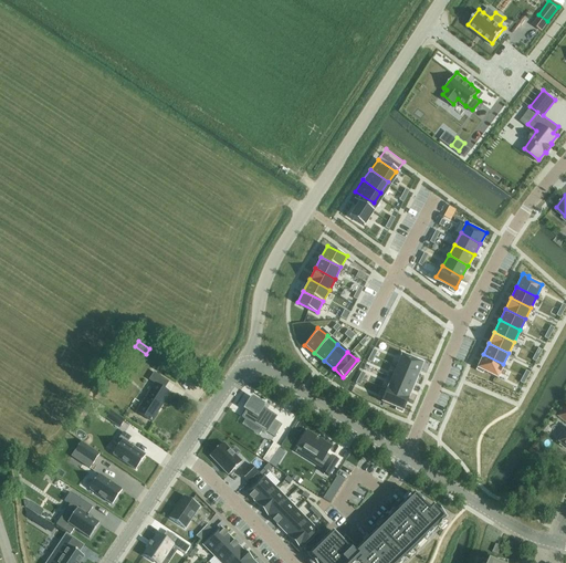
[(402,353),(397,366),(417,374),(422,362),(402,353)]
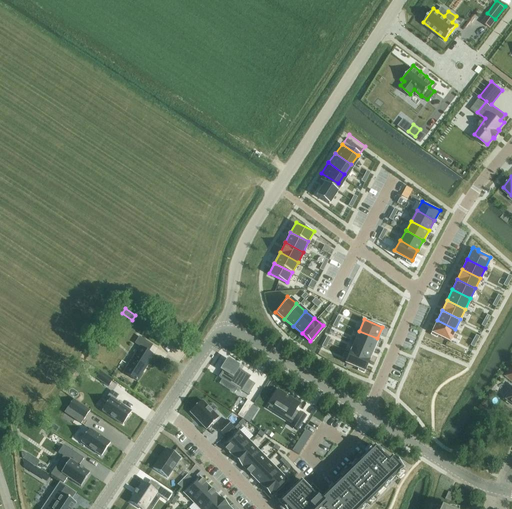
[(432,331),(431,332),(437,335),(437,334),(450,340),(455,329),(437,320),(432,331)]
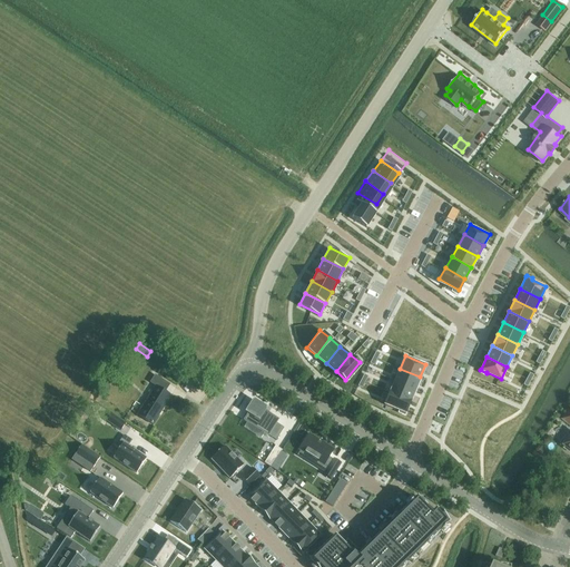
[(400,369),(395,380),(415,389),(420,377),(400,369)]
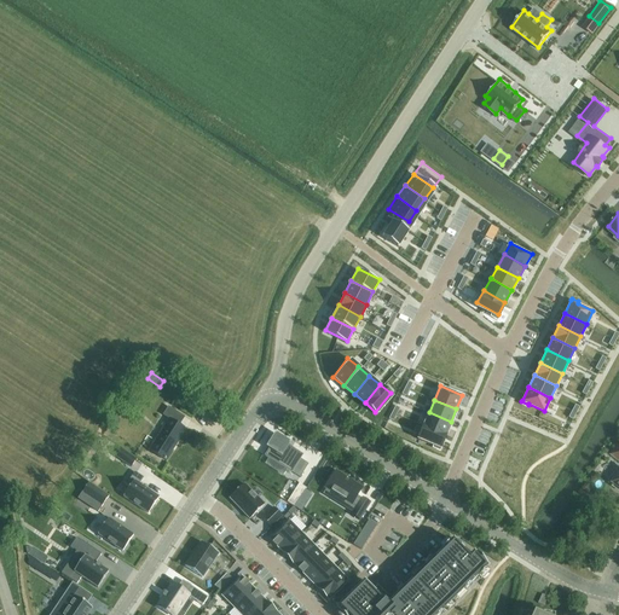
[(180,422),(185,413),(168,404),(163,412),(169,416),(150,447),(166,457),(185,425),(180,422)]
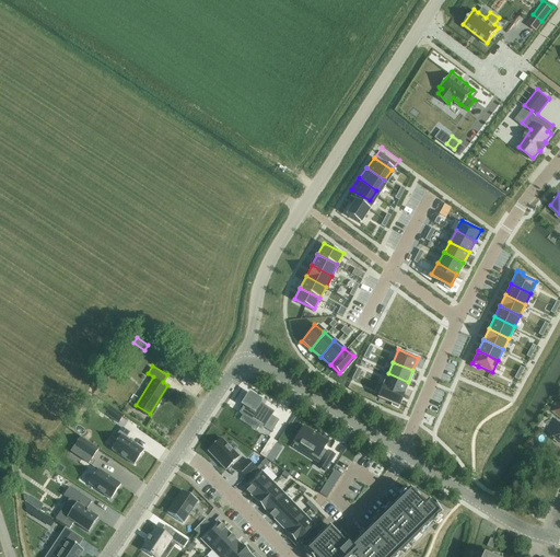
[(388,373),(384,384),(404,392),(408,382),(388,373)]
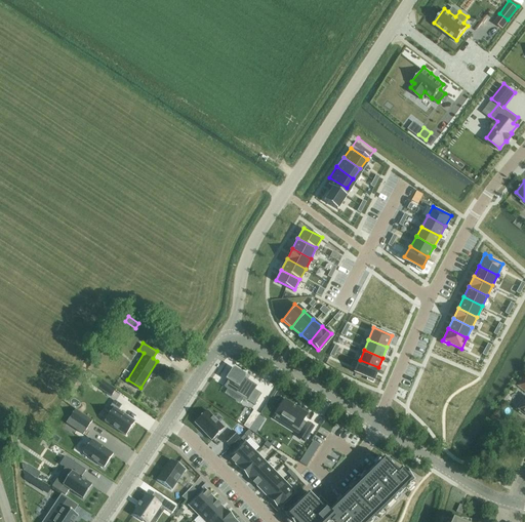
[(360,360),(355,371),(373,379),(378,367),(360,360)]
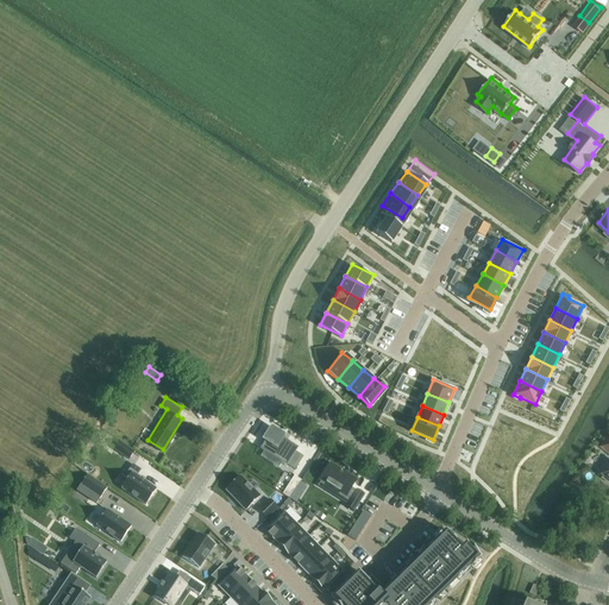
[(265,439),(261,446),(264,448),(282,459),(287,461),(295,466),(303,454),(295,448),(297,445),(283,436),(284,433),(274,426),(269,427),(263,438),(265,439)]
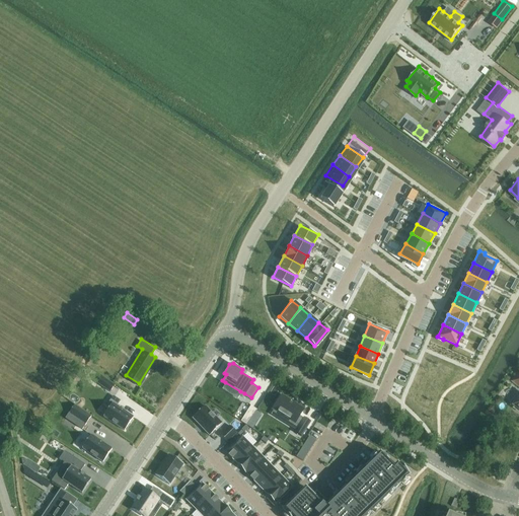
[(102,374),(97,380),(109,389),(114,382),(102,374)]
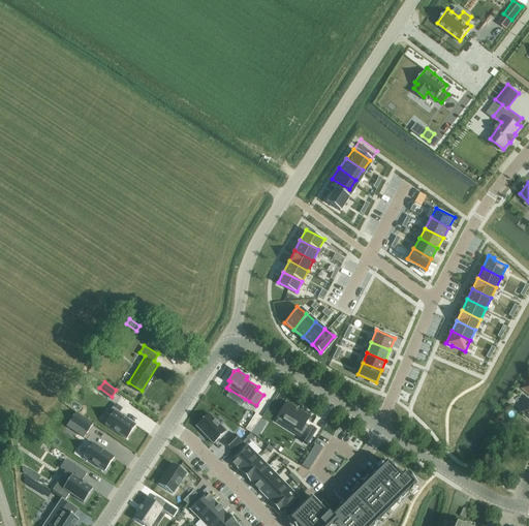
[(114,409),(105,422),(127,436),(136,423),(119,411),(122,406),(116,401),(112,407),(114,409)]
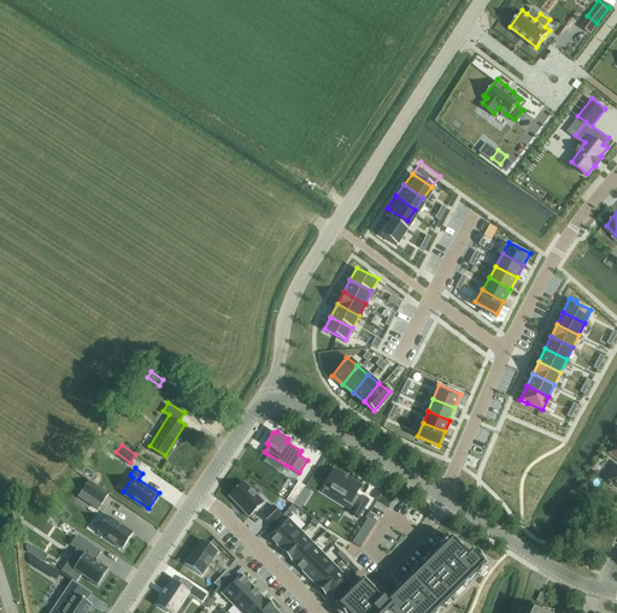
[(335,467),(325,483),(356,502),(351,508),(350,511),(358,517),(370,499),(362,493),(360,494),(356,491),(360,484),(335,467)]
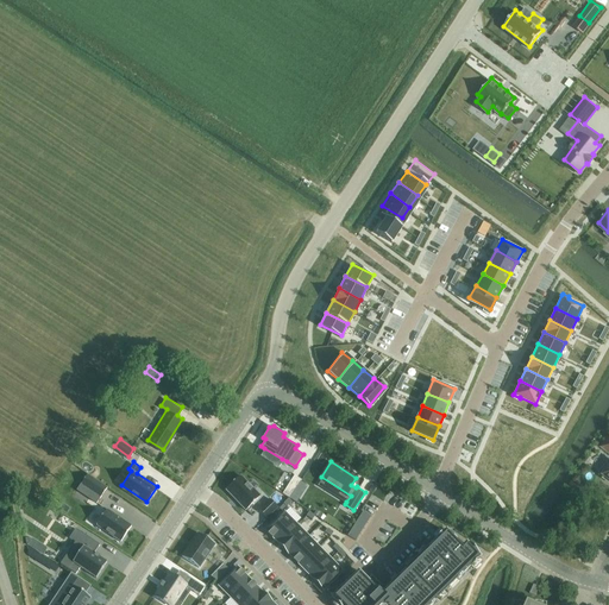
[(87,471),(81,480),(94,490),(90,497),(95,500),(107,484),(87,471)]
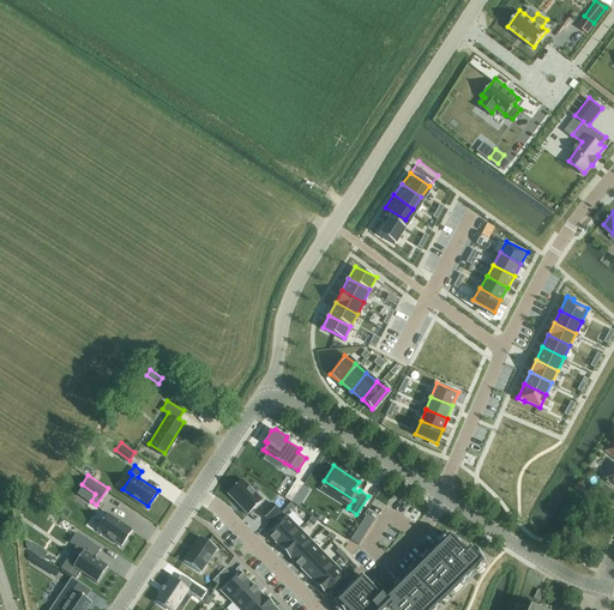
[(242,477),(228,491),(247,512),(263,497),(242,477)]
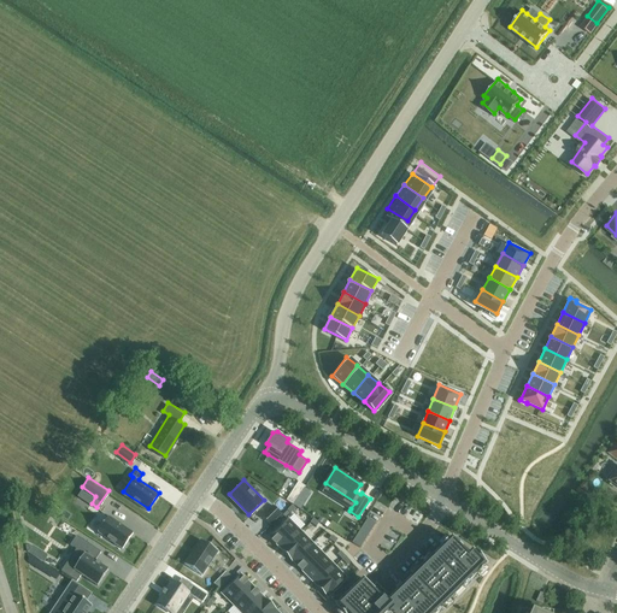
[(298,479),(286,497),(293,502),(304,483),(298,479)]
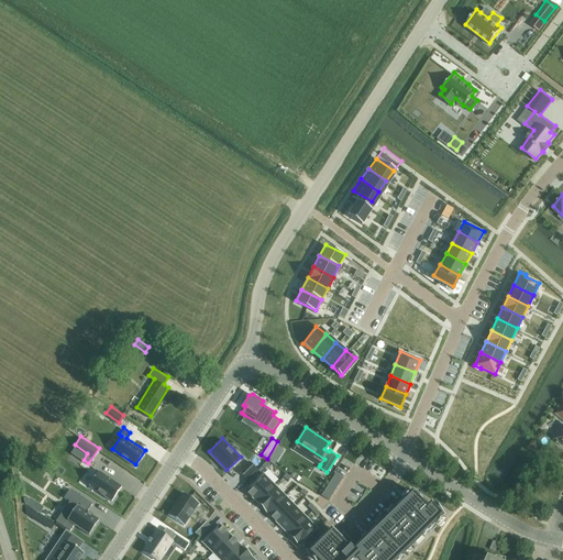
[(249,459),(239,469),(247,478),(257,468),(249,459)]
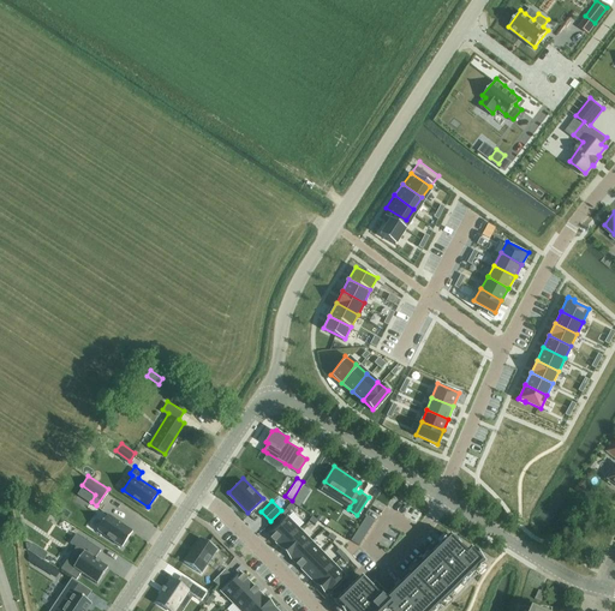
[(108,511),(97,528),(121,545),(132,529),(108,511)]
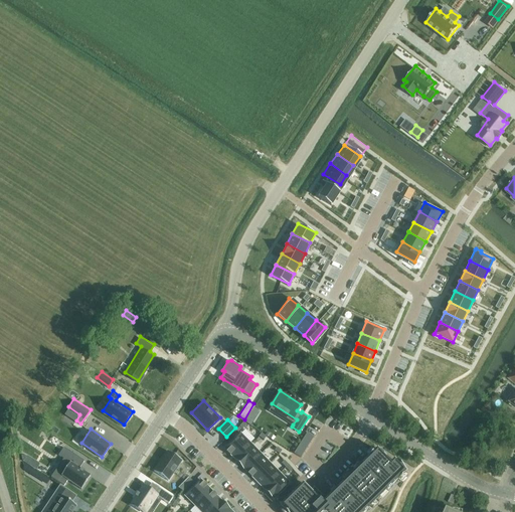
[(240,431),(224,447),(234,457),(250,441),(240,431)]
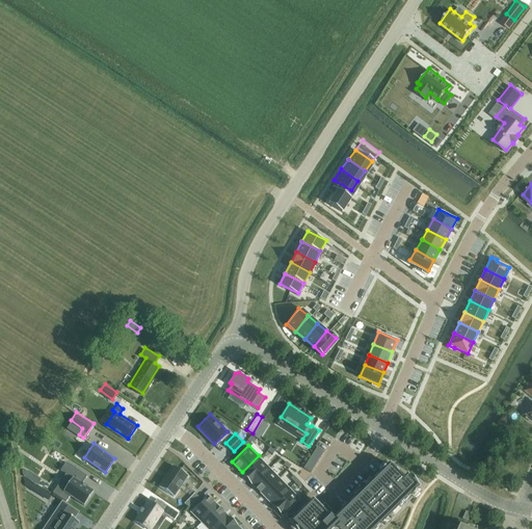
[(259,455),(242,472),(243,473),(242,473),(250,482),(251,481),(253,482),(269,466),(259,455)]
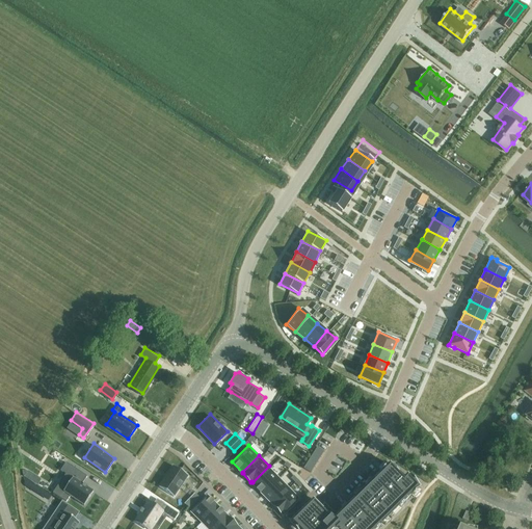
[(65,472),(53,491),(67,500),(70,494),(84,503),(94,490),(86,484),(87,483),(83,481),(83,482),(82,482),(87,474),(65,459),(60,468),(65,472)]
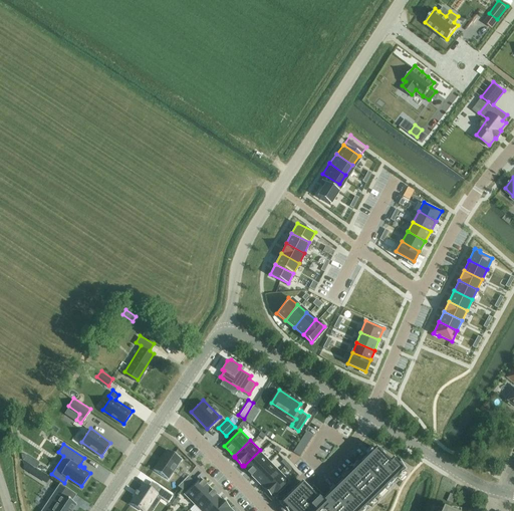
[(302,480),(279,502),(282,505),(281,505),(282,506),(286,510),(361,510),(367,506),(368,505),(374,499),(386,488),(396,478),(397,479),(397,478),(404,471),(405,471),(404,470),(405,469),(403,467),(404,467),(396,458),(395,459),(393,457),(390,461),(376,447),(374,448),(374,447),(373,448),(366,454),(366,455),(366,456),(360,462),(359,462),(358,463),(352,469),(349,473),(342,479),(341,480),(342,480),(335,486),(329,492),(322,500),(317,495),(320,492),(321,493),(321,492),(320,491),(314,485),(313,484),(312,484),(309,487),(302,480)]
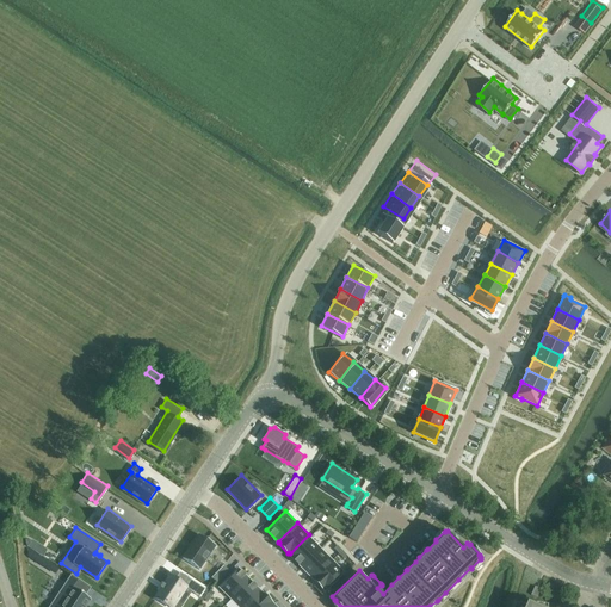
[(199,532),(183,556),(199,568),(216,544),(199,532)]
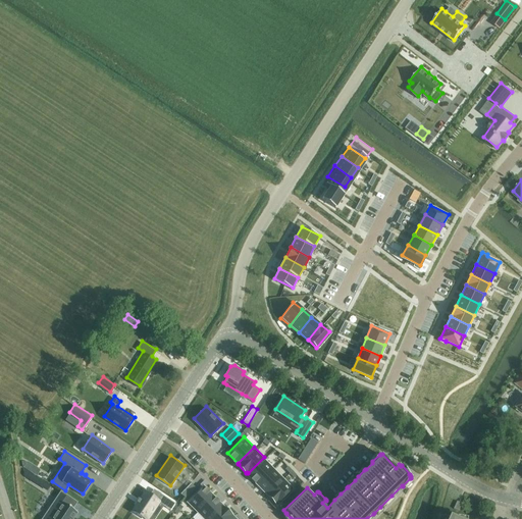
[(264,457),(248,473),(257,483),(273,467),(264,457)]
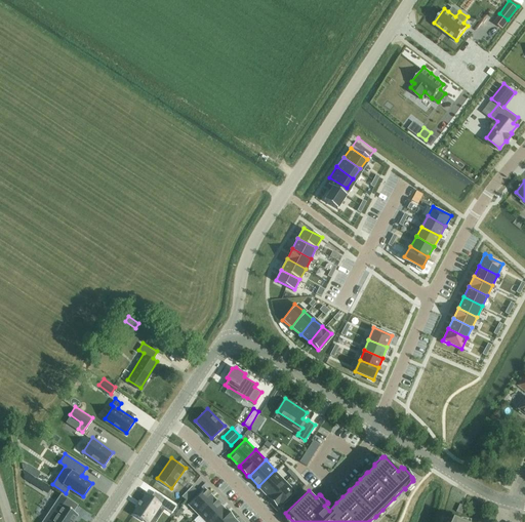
[(29,464),(23,468),(34,475),(37,476),(40,471),(29,464)]
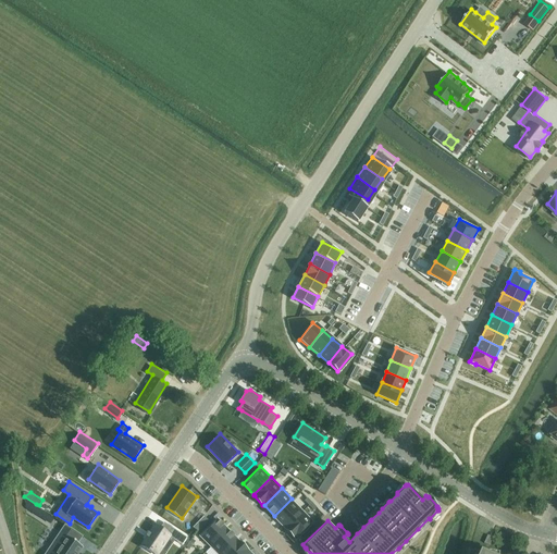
[(36,504),(24,496),(27,506),(32,509),(36,504)]
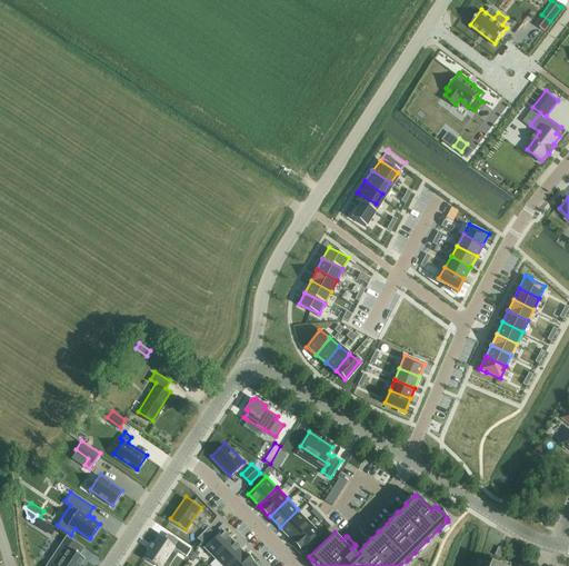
[(298,509),(280,527),(291,538),(309,520),(298,509)]
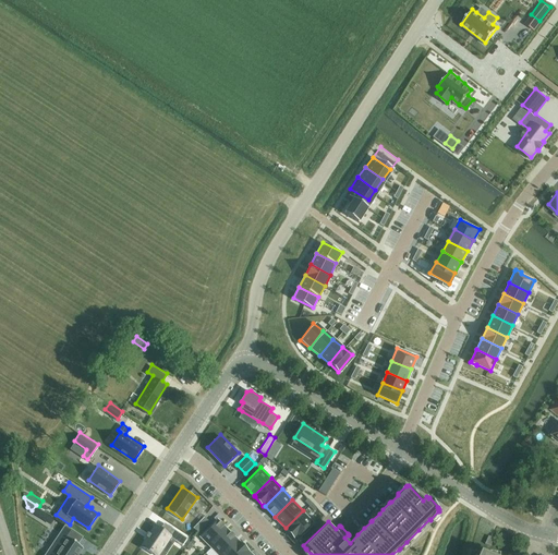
[(303,510),(286,528),(287,529),(286,529),(294,539),(295,538),(296,539),(314,521),(303,510)]
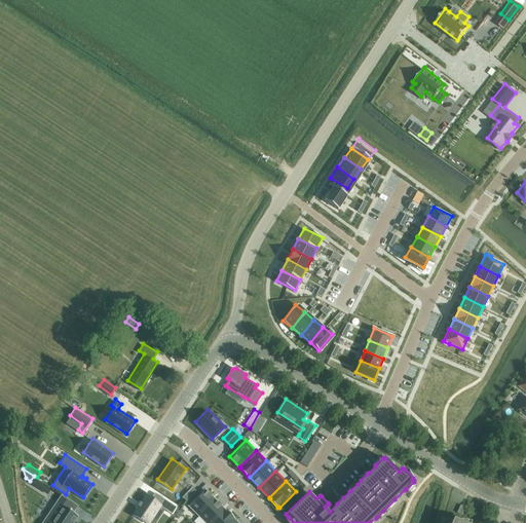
[(193,485),(187,490),(192,495),(197,490),(193,485)]
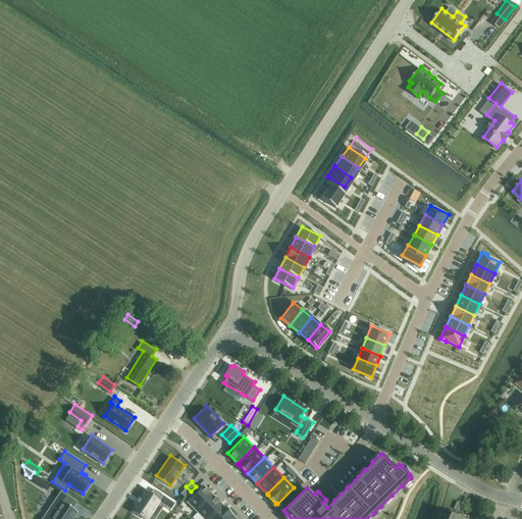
[(204,484),(187,500),(197,510),(214,495),(204,484)]
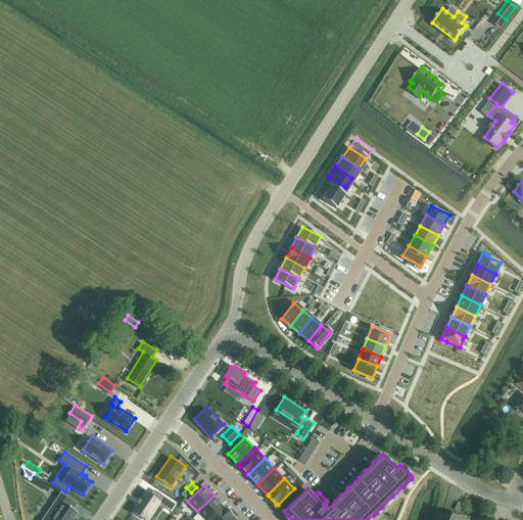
[(146,491),(134,510),(147,519),(159,502),(171,510),(176,503),(154,488),(150,494),(146,491)]
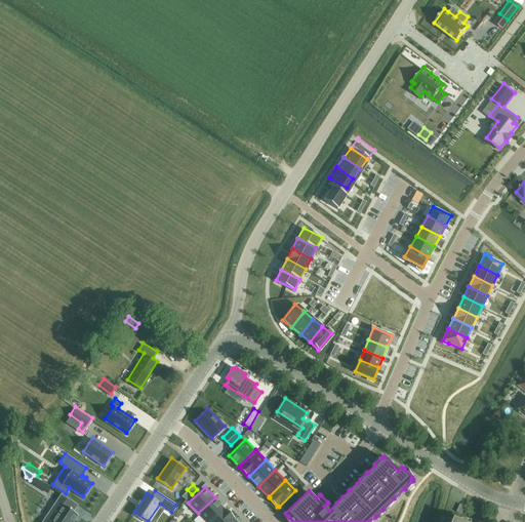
[(62,491),(41,521),(72,521),(78,514),(79,514),(73,510),(78,503),(62,491)]
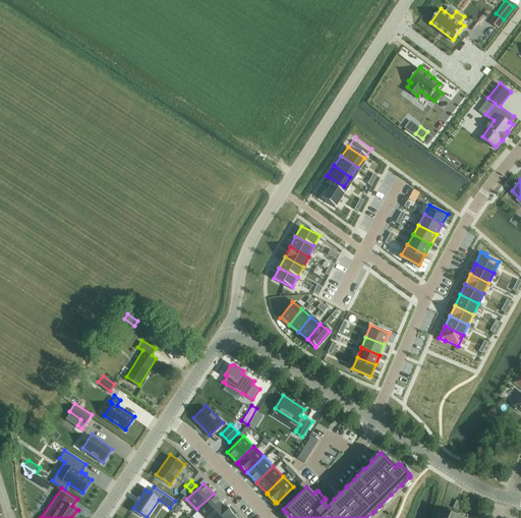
[(214,494),(196,509),(205,517),(208,517),(223,504),(214,494)]
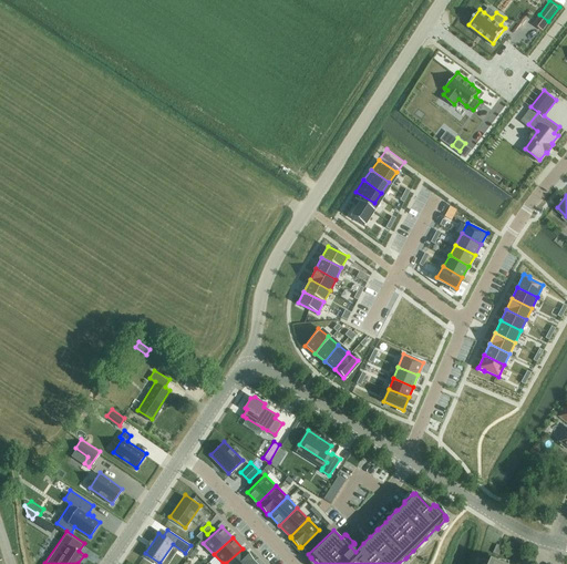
[(502,545),(500,544),(496,542),(493,551),(498,553),(502,545)]
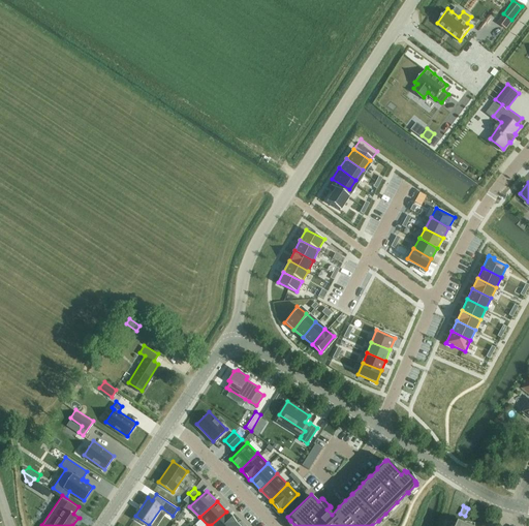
[(226,512),(211,525),(231,525),(237,521),(236,521),(237,520),(228,512),(227,512),(226,512)]
